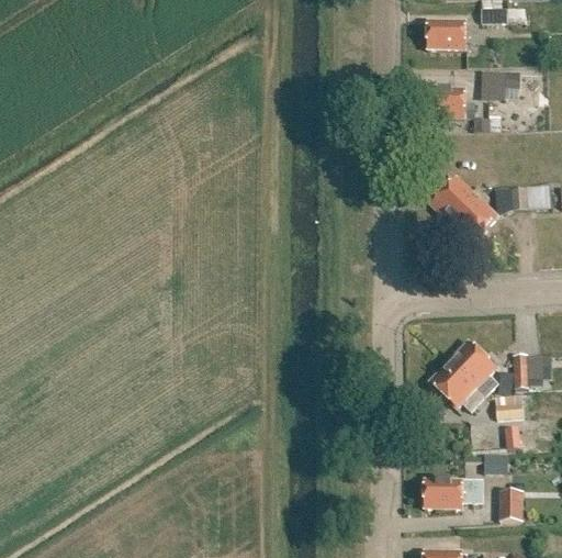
[(480,9),(481,23),(507,23),(507,8),(480,9)]
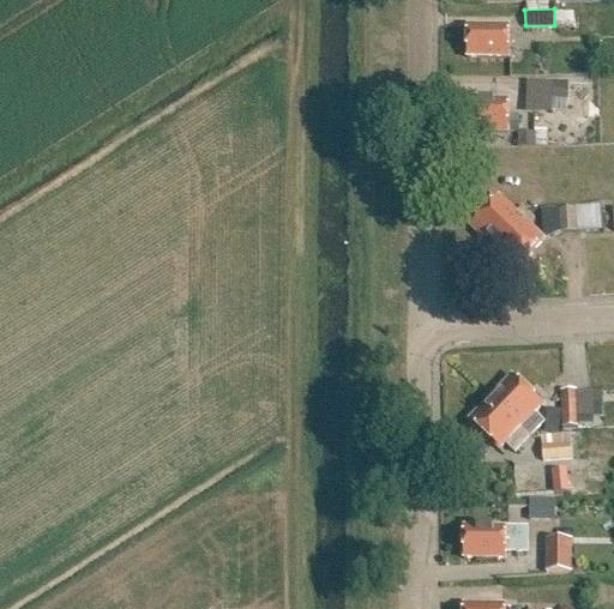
[(468,24),(467,55),(509,55),(509,54),(518,54),(518,46),(509,46),(509,24),(468,24)]
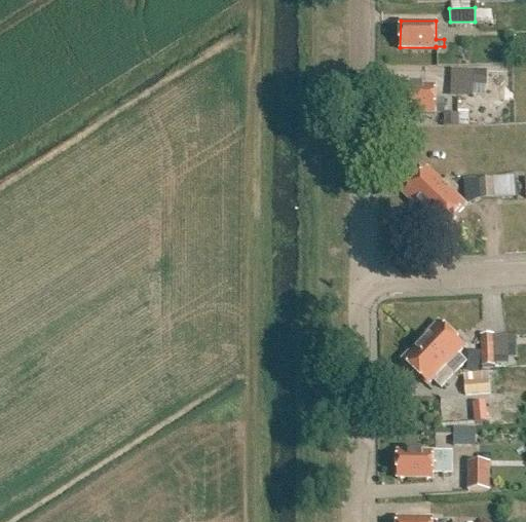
[(473,68),(473,83),(487,83),(487,68),(473,68)]
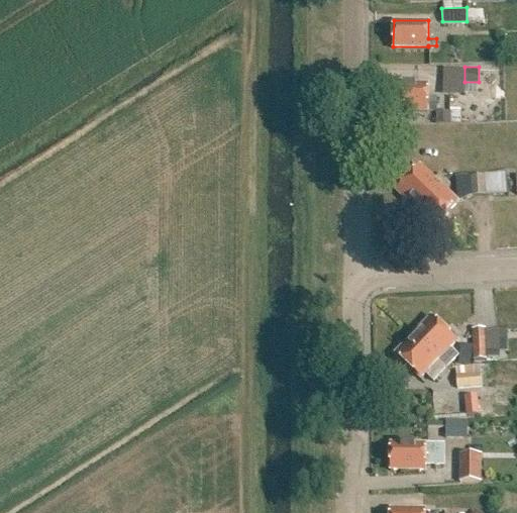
[(393,109),(427,109),(427,108),(436,109),(436,96),(427,96),(428,83),(393,83),(393,109)]
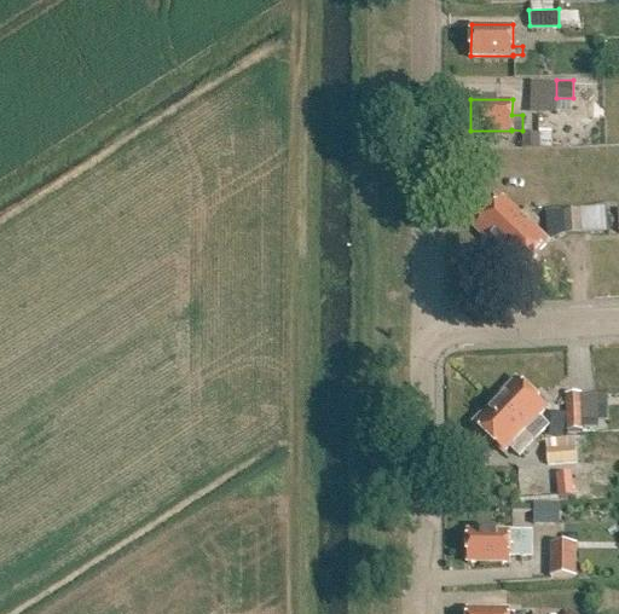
[(521,131),(521,146),(539,146),(539,131),(521,131)]
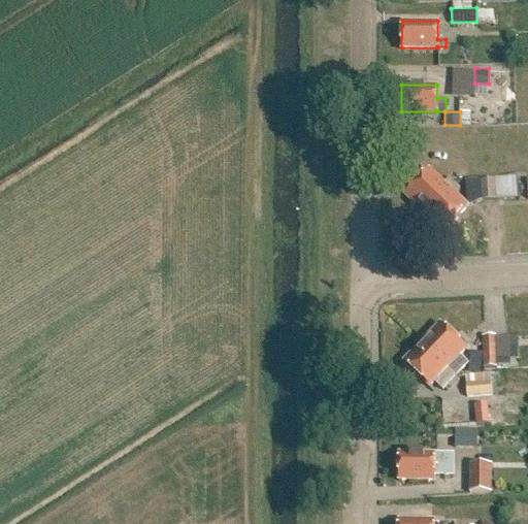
[(429,168),(404,194),(424,211),(455,179),(449,174),(443,181),(429,168)]
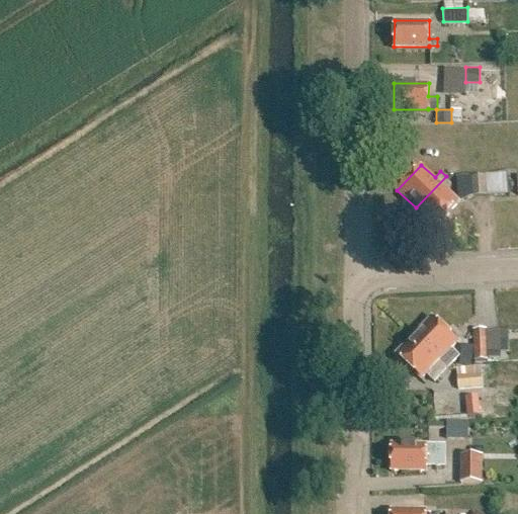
[(471,175),(471,194),(487,193),(487,192),(508,191),(507,171),(486,172),(486,175),(471,175)]
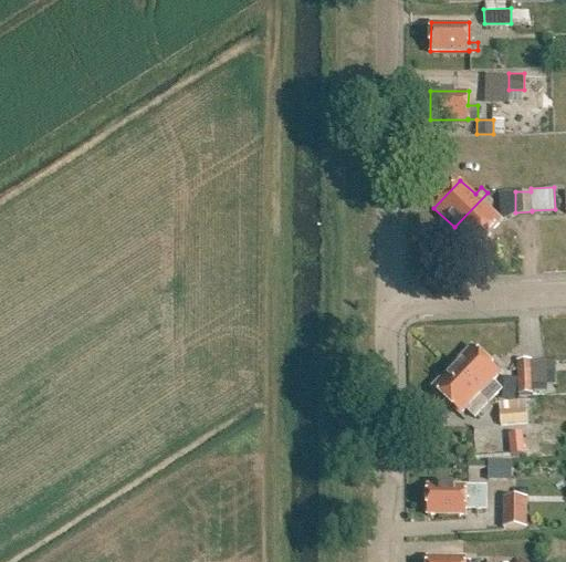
[(486,205),(493,198),(488,193),(454,227),(474,247),(501,219),(486,205)]
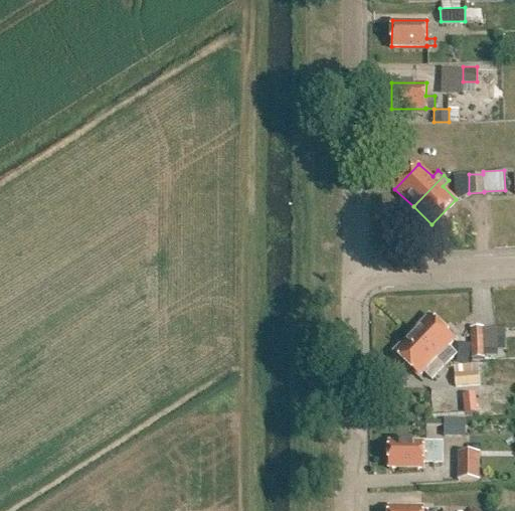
[(430,313),(410,333),(444,365),(457,352),(449,344),(455,337),(430,313)]
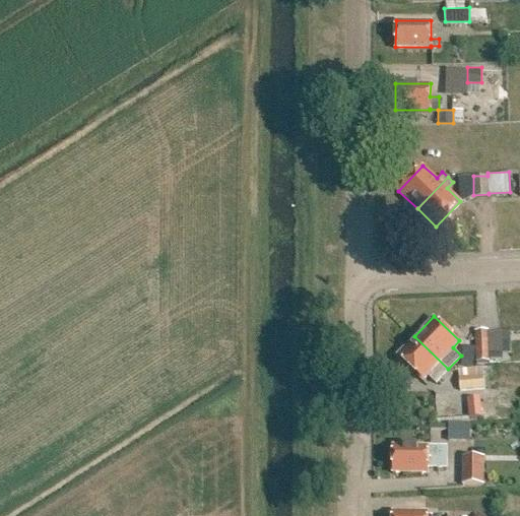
[(474,329),(476,361),(491,360),(488,328),(474,329)]
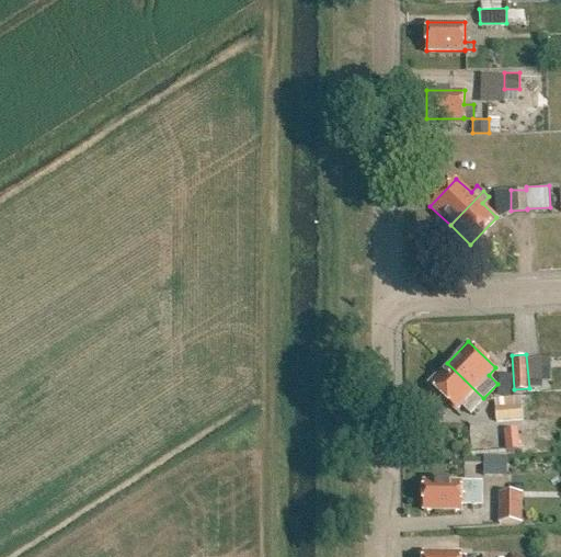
[(447,363),(428,382),(456,409),(460,404),(470,412),(483,398),(447,363)]
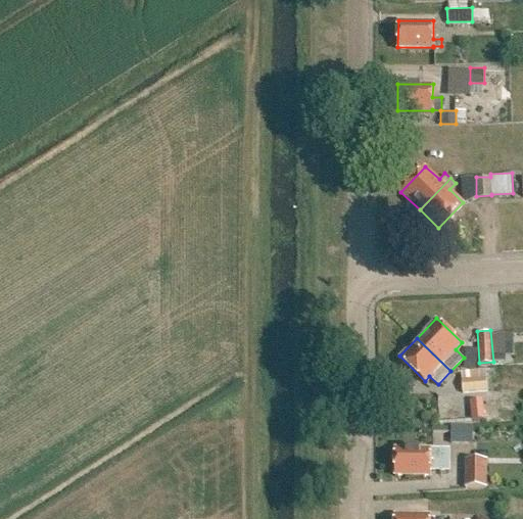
[(487,370),(463,371),(464,391),(488,390),(487,370)]
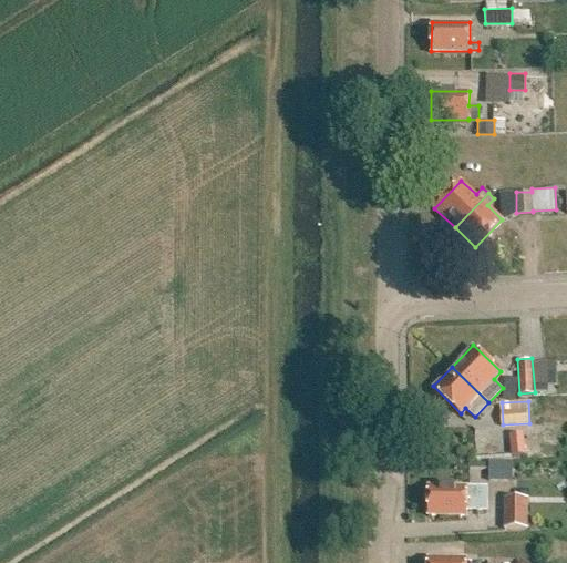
[(525,453),(524,432),(511,433),(512,454),(525,453)]
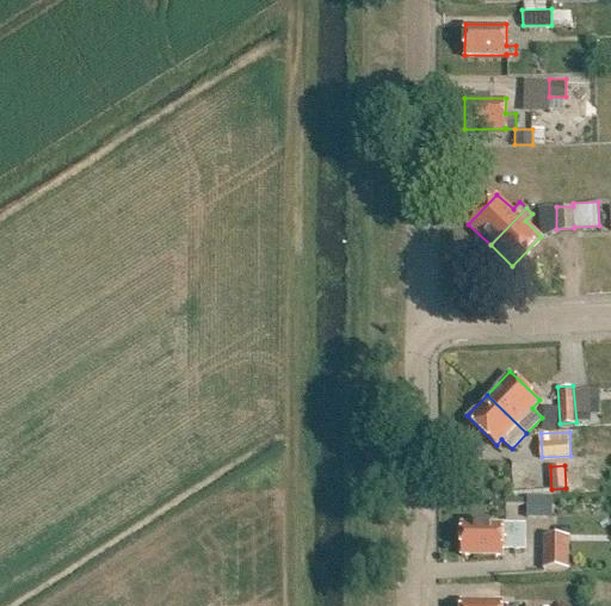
[(462,521),(461,552),(503,554),(503,546),(524,546),(524,523),(462,521)]
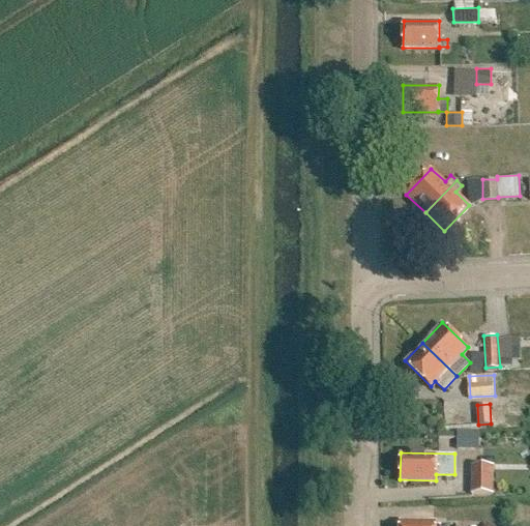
[(493,493),(493,465),(471,464),(470,493),(493,493)]
